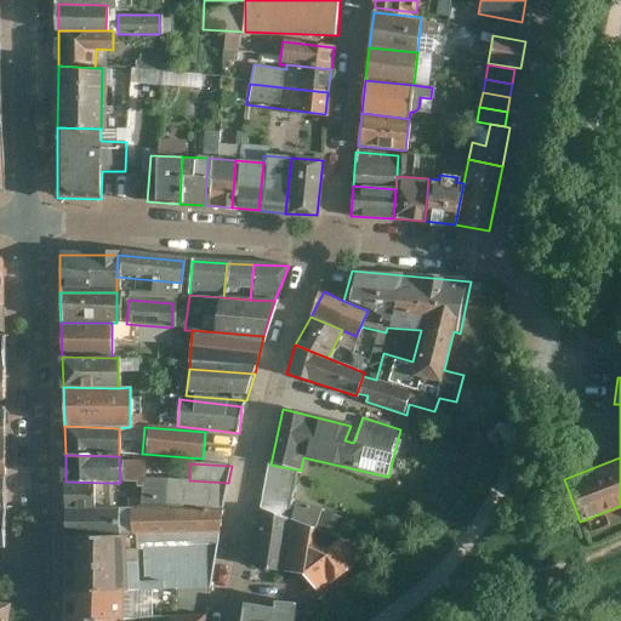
[(271,465),(260,516),(286,519),(314,529),(337,539),(345,519),(291,500),(296,469),(271,465)]
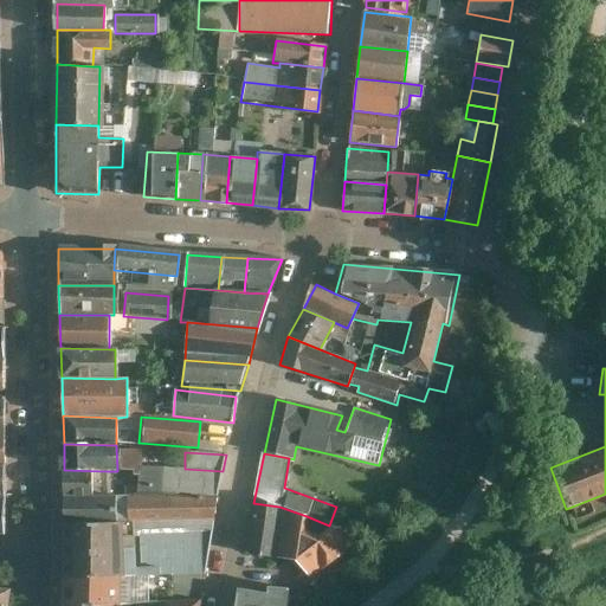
[(135,466),(134,496),(218,497),(223,471),(185,469),(135,466)]
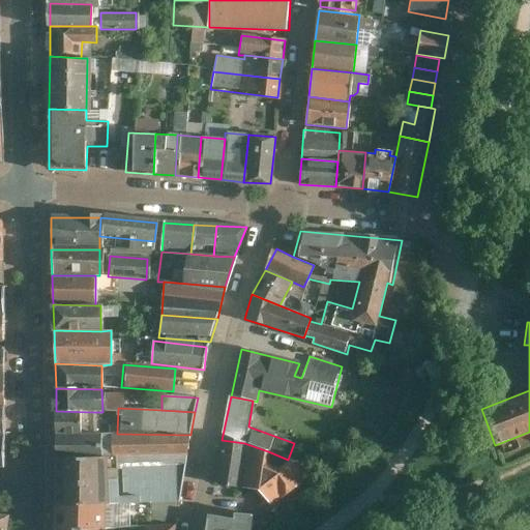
[(93,412),(56,411),(56,435),(93,436),(93,412)]
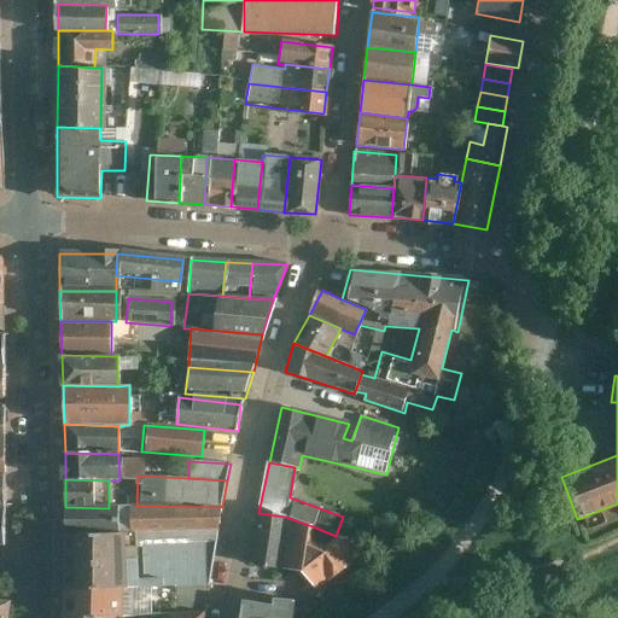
[(222,507),(136,506),(132,506),(132,534),(140,534),(219,530),(222,507)]
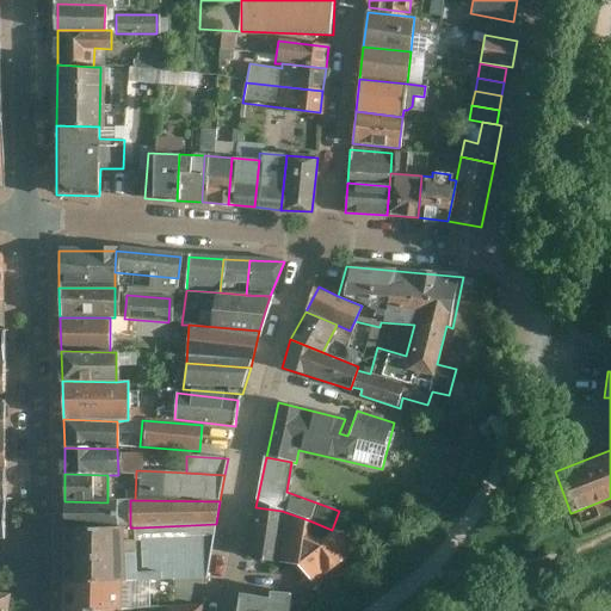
[(107,503),(65,501),(65,529),(115,529),(113,503),(107,503)]
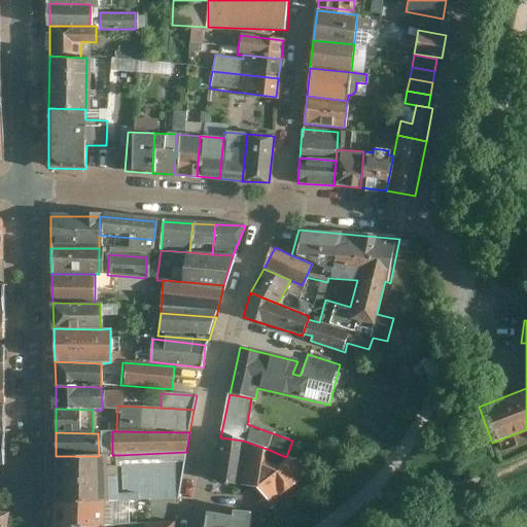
[(214,483),(237,486),(243,441),(220,437),(214,483)]
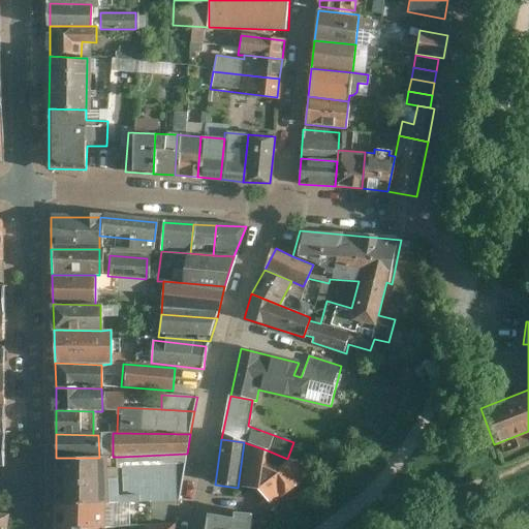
[(268,450),(244,442),(238,488),(253,491),(269,504),(311,473),(290,460),(287,459),(268,450)]
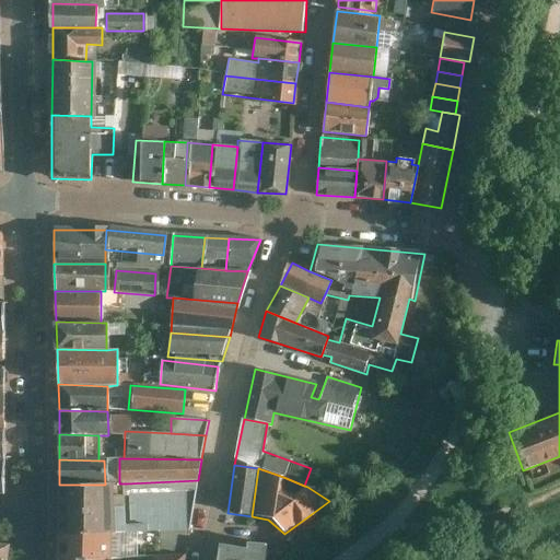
[(146,532),(158,533),(186,532),(190,532),(198,480),(127,483),(127,526),(146,525),(146,532)]
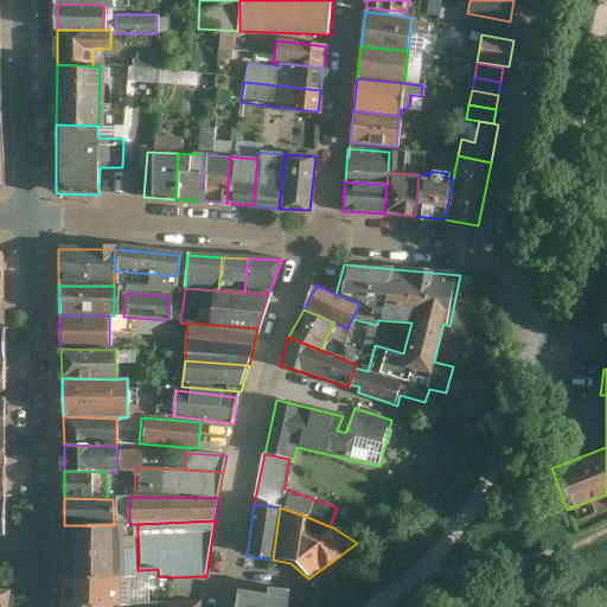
[(114,525),(64,525),(63,579),(114,579),(158,576),(158,569),(138,570),(133,570),(132,550),(116,550),(117,525),(114,525)]
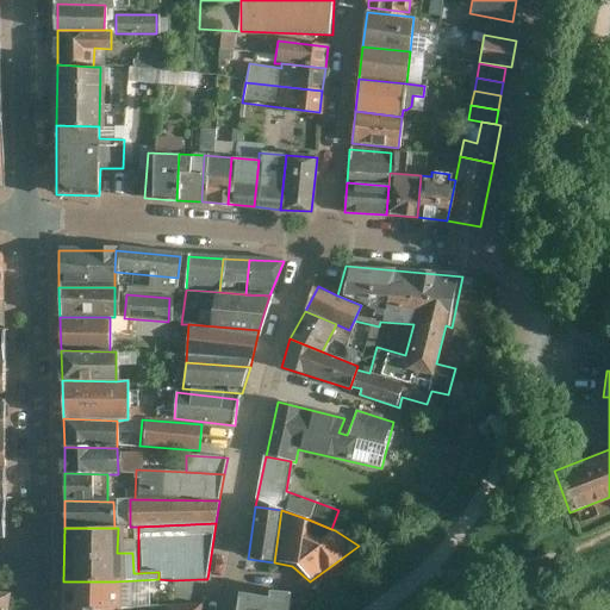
[(172,580),(172,607),(204,605),(203,579),(172,580)]
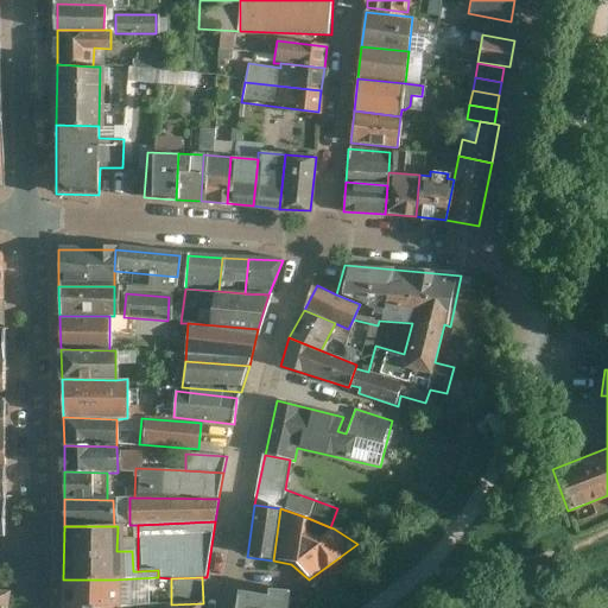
[(113,607),(114,580),(63,580),(61,607),(113,607)]
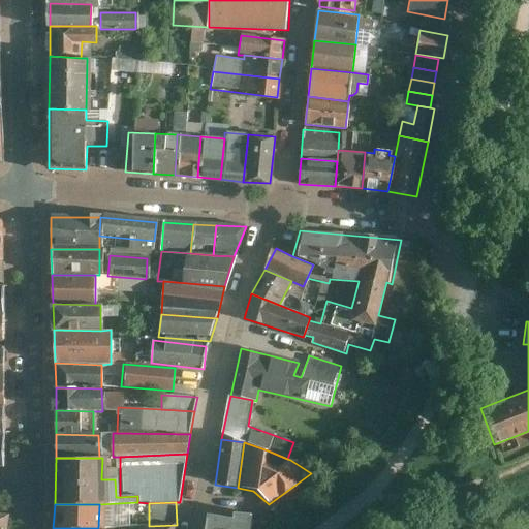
[(232,520),(211,515),(208,528),(250,528),(252,516),(234,512),(232,520)]
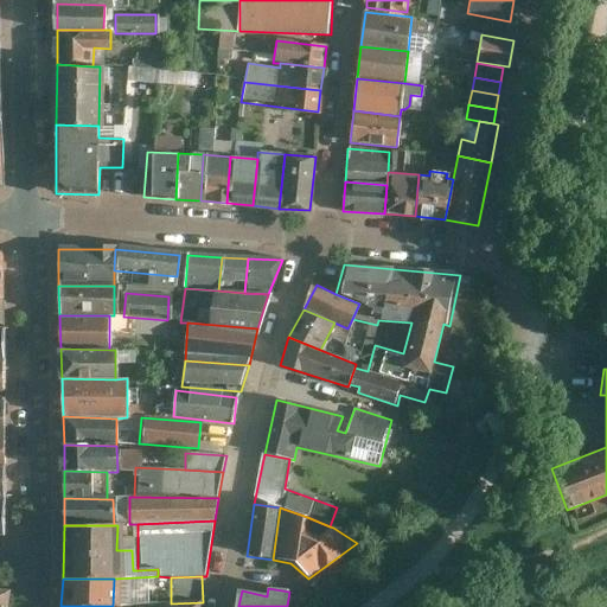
[(0,606),(11,606),(14,593),(0,590),(0,606)]
